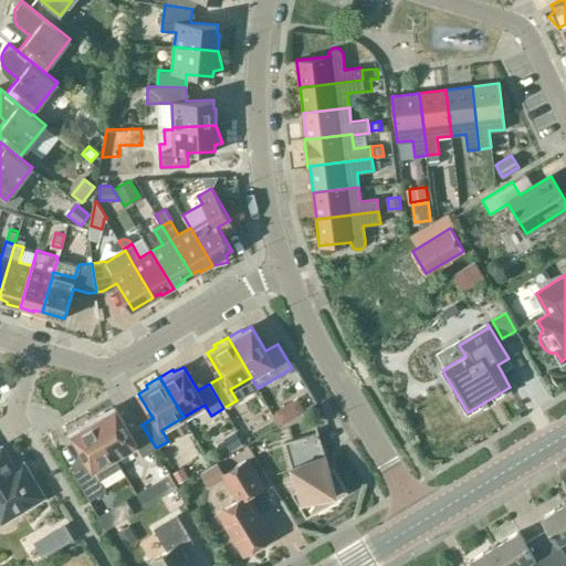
[(136,444),(143,456),(156,448),(142,425),(129,431),(115,407),(106,412),(105,409),(92,418),(115,458),(136,444)]
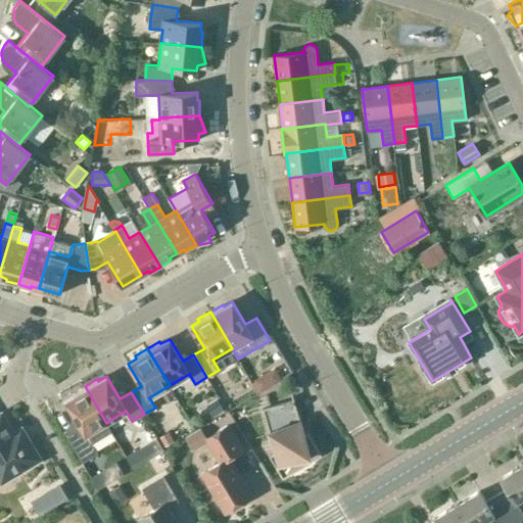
[(254,379),(252,380),(258,392),(266,387),(263,380),(254,379)]
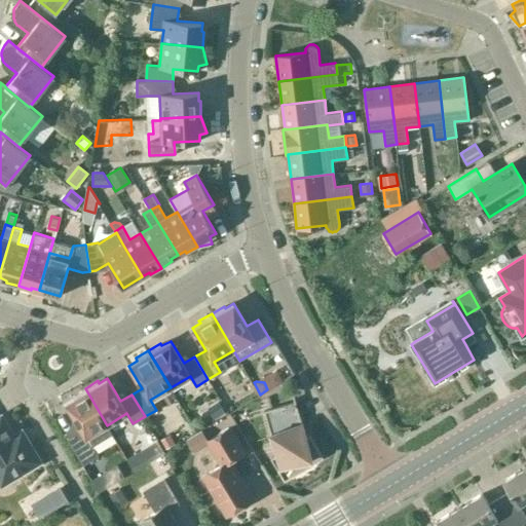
[(112,434),(107,425),(85,388),(73,396),(74,398),(66,403),(79,425),(65,434),(83,465),(99,456),(92,446),(112,434)]
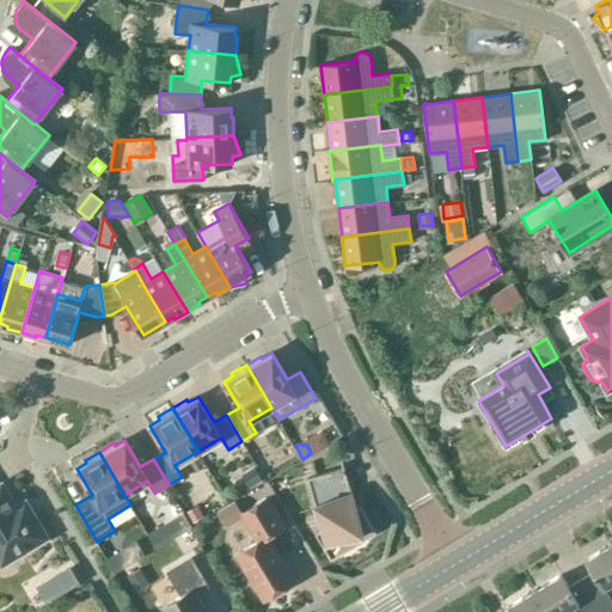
[(254,466),(243,473),(251,485),(262,478),(254,466)]
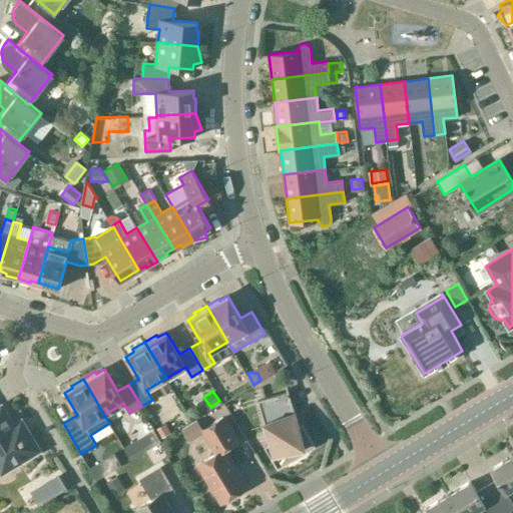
[(289,391),(258,400),(270,443),(264,446),(277,466),(278,468),(282,466),(316,446),(302,423),(299,425),(289,391)]
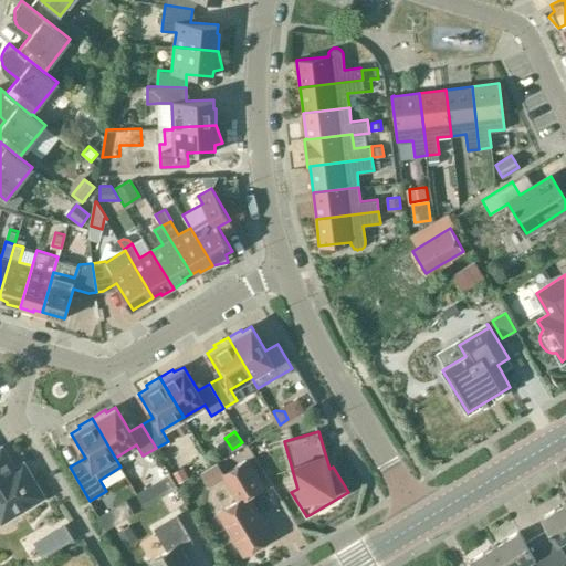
[(32,479),(31,478),(30,478),(29,478),(28,478),(27,479),(21,469),(16,471),(6,454),(4,453),(3,452),(2,451),(1,451),(0,450),(0,511),(3,516),(19,507),(20,509),(21,509),(22,509),(23,509),(35,501),(37,500),(38,499),(39,498),(39,496),(40,495),(40,494),(40,492),(40,491),(39,490),(39,489),(32,479)]
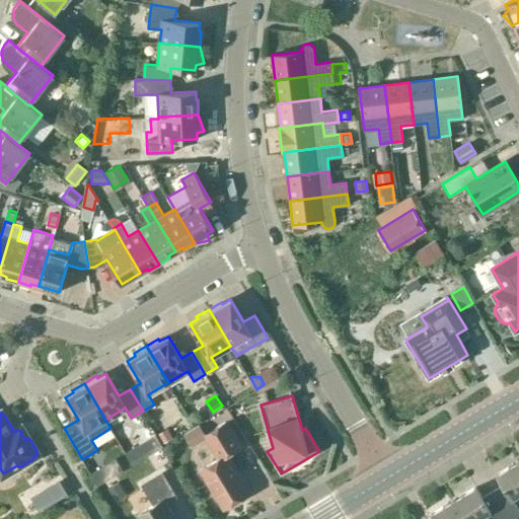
[(200,469),(202,471),(224,508),(249,492),(227,454),(240,446),(226,422),(205,435),(206,437),(219,458),(200,469)]
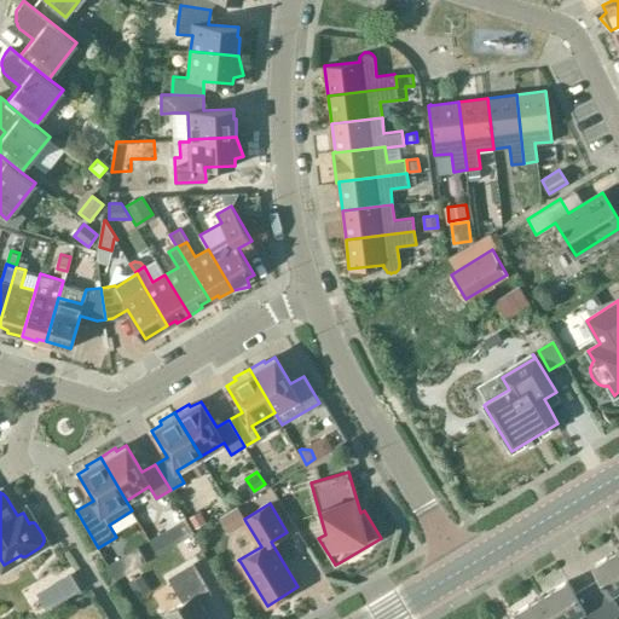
[(237,507),(220,516),(229,532),(246,521),(244,519),(237,507)]
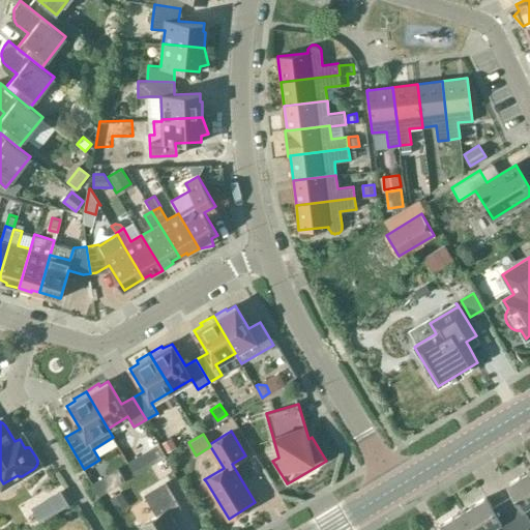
[(171,438),(163,442),(168,450),(176,445),(171,438)]
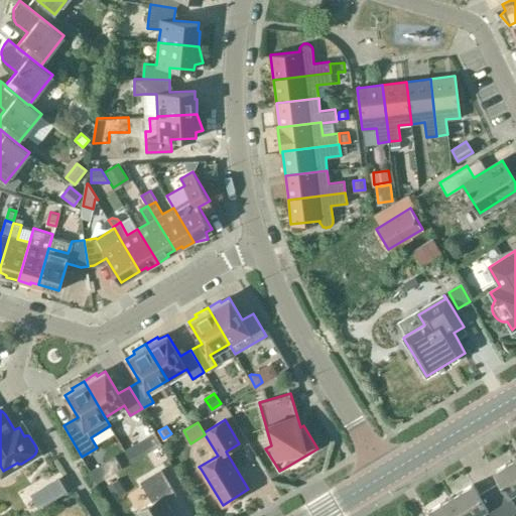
[(134,443),(125,448),(132,461),(141,456),(134,443)]
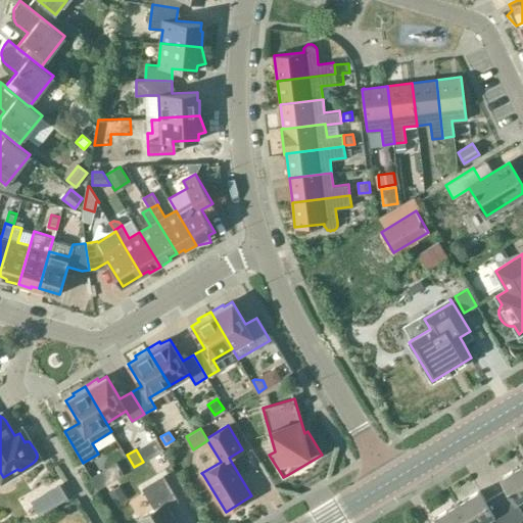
[(115,462),(92,476),(98,487),(123,473),(115,462)]
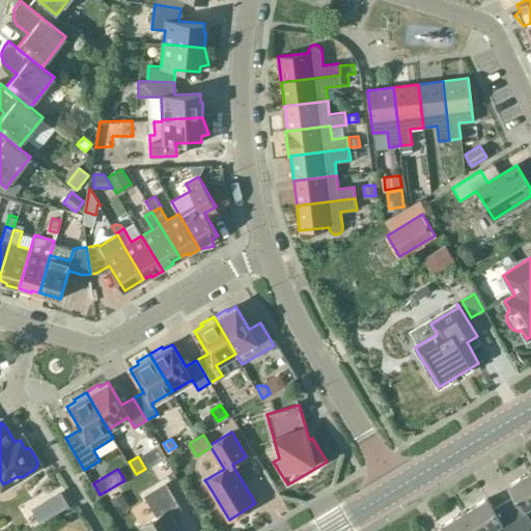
[(530,472),(508,485),(514,496),(503,502),(521,530),(524,530),(530,527),(530,522),(524,510),(530,505),(530,472)]
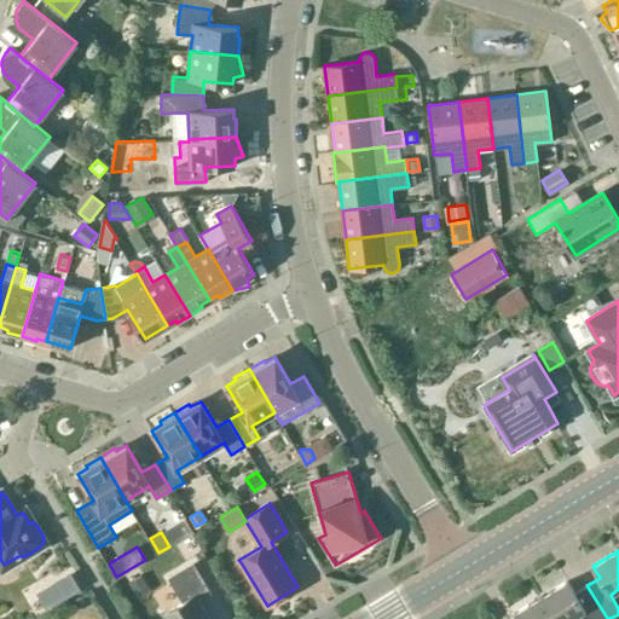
[(184,602),(165,613),(167,618),(209,618),(198,600),(210,593),(194,563),(169,578),(184,602)]
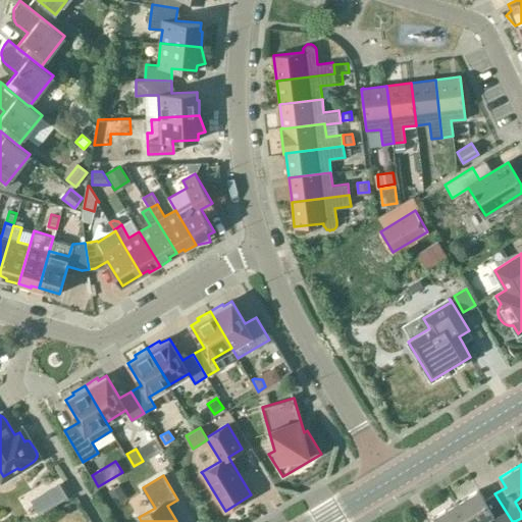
[(58,482),(33,498),(40,511),(66,496),(58,482)]
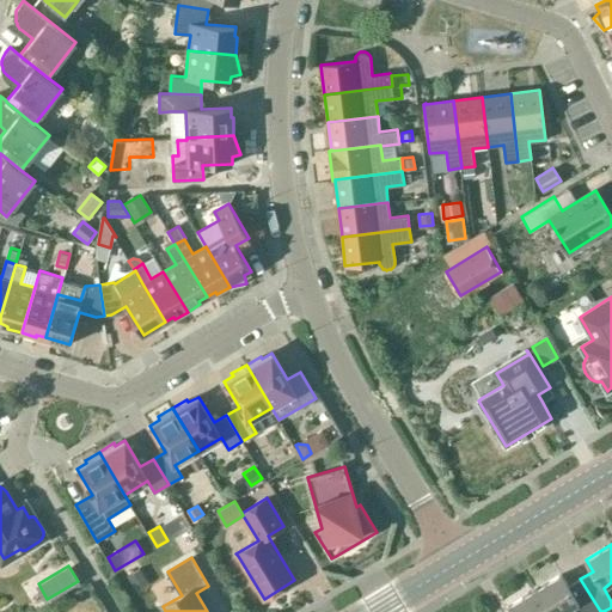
[(140,568),(128,575),(135,587),(147,580),(140,568)]
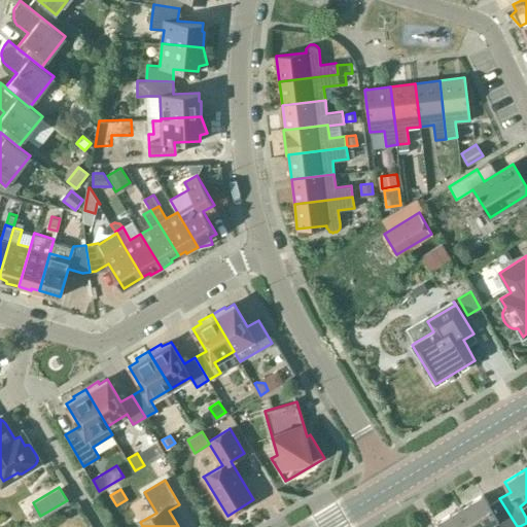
[(517,526),(499,498),(489,504),(483,494),(460,508),(471,526),(487,526),(497,520),(501,526),(517,526)]
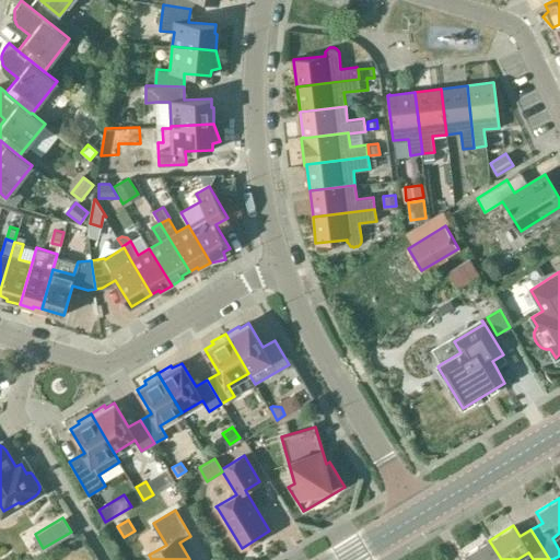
[(501,559),(489,540),(465,555),(468,559),(501,559)]
